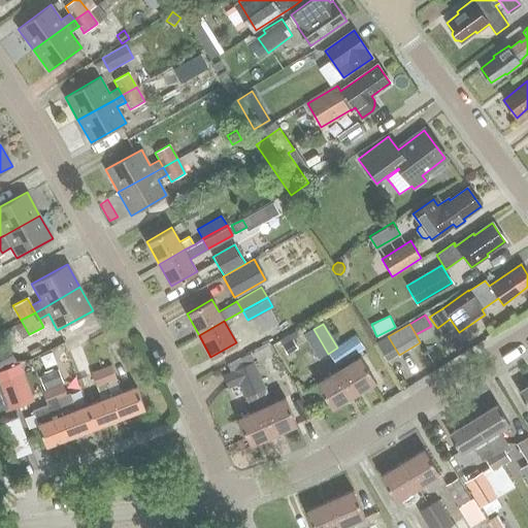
[(328,354),(314,329),(304,335),(319,359),(328,354)]
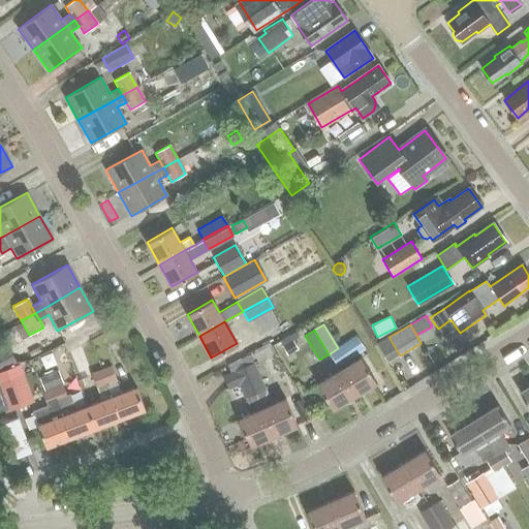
[(292,340),(282,346),(287,354),(298,348),(292,340)]
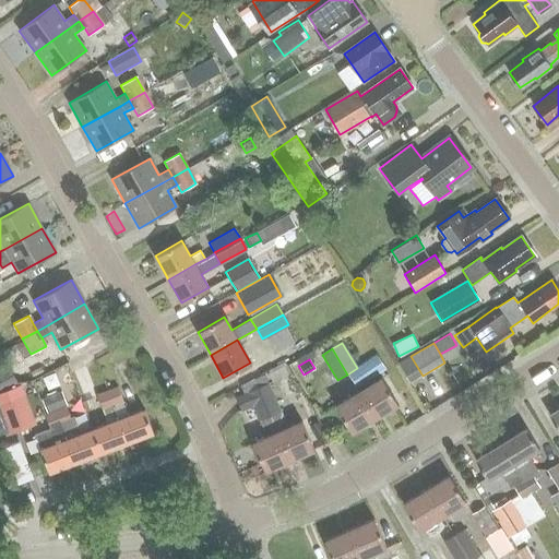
[(0,390),(15,381),(8,367),(0,370),(0,390)]
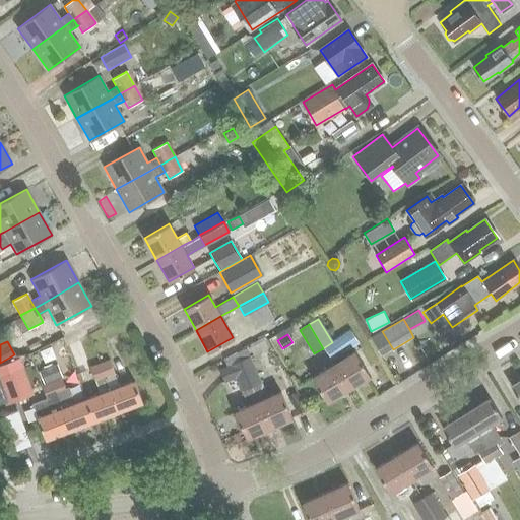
[(354,352),(333,366),(348,389),(370,376),(354,352)]
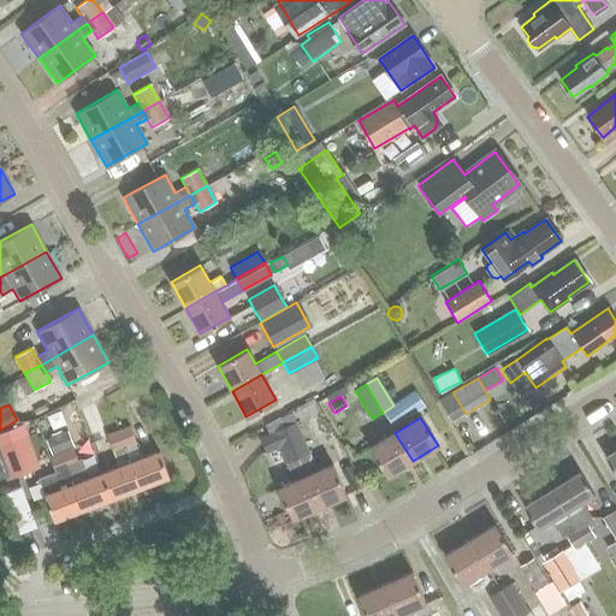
[(295,422),(284,427),(297,457),(308,454),(295,422)]
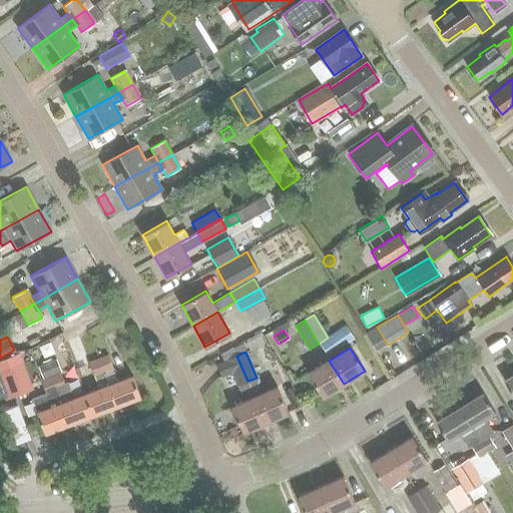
[(102,372),(112,368),(107,355),(97,359),(102,372)]
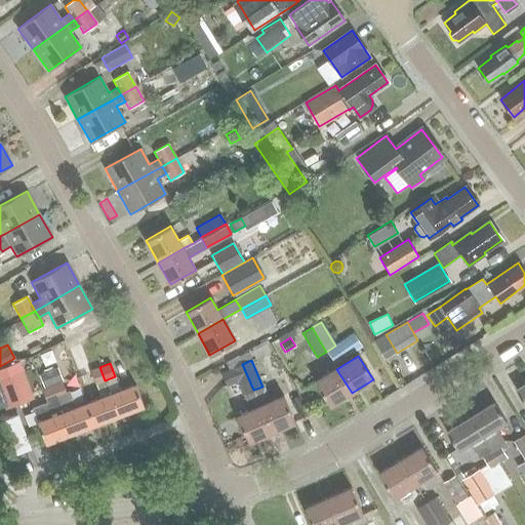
[(260,406),(253,390),(242,364),(220,373),(226,386),(237,380),(250,410),(237,416),(248,442),(272,433),(260,406)]
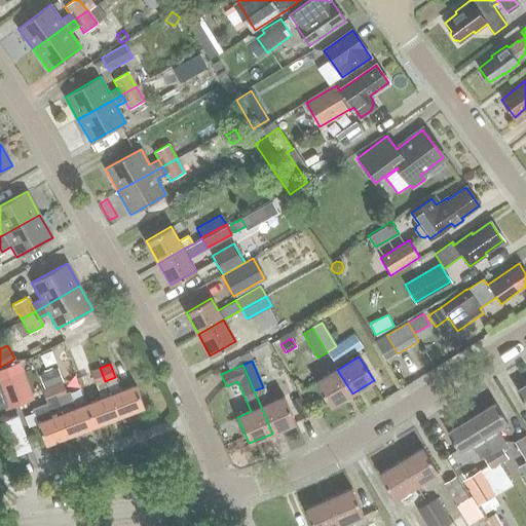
[(17,366),(0,372),(0,387),(7,407),(30,398),(17,366)]
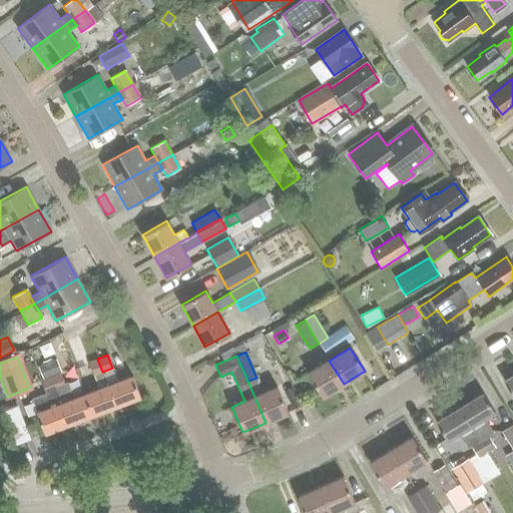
[(88,363),(93,376),(102,372),(97,359),(88,363)]
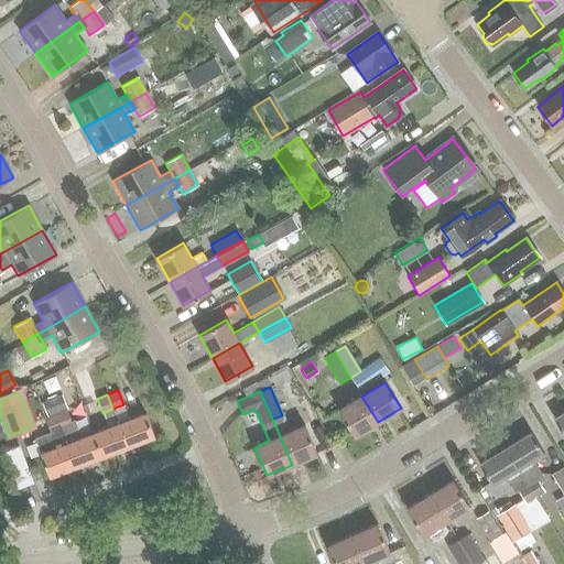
[(61,397),(57,398),(55,396),(46,399),(45,402),(42,403),(47,415),(65,409),(61,397)]
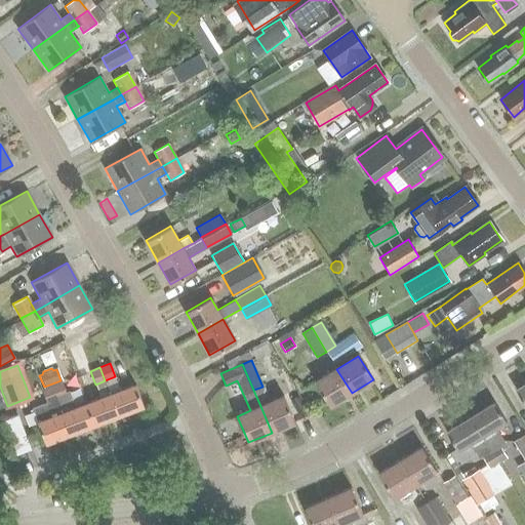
[(352,393),(336,369),(316,381),(331,406),(352,393)]
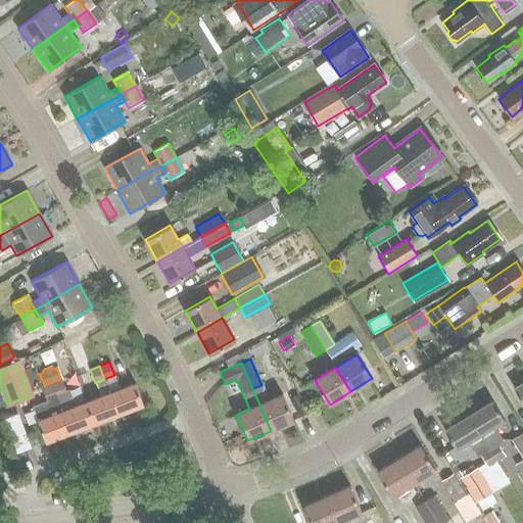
[(135,383),(121,388),(120,384),(119,385),(114,375),(104,379),(108,388),(117,414),(143,405),(135,383)]
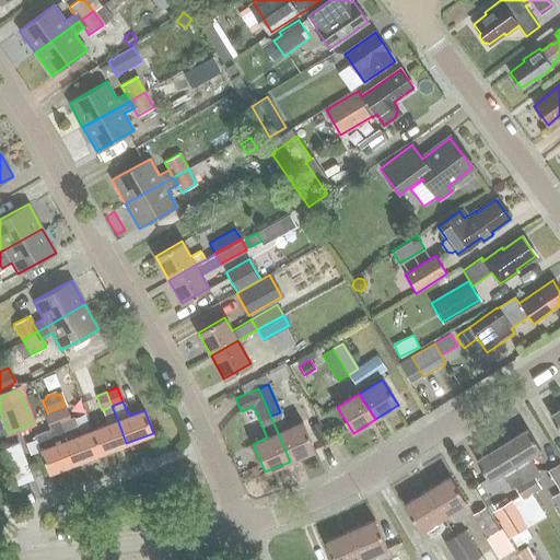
[(72,421),(71,421),(66,407),(55,411),(74,463),(101,453),(92,430),(78,435),(72,421)]
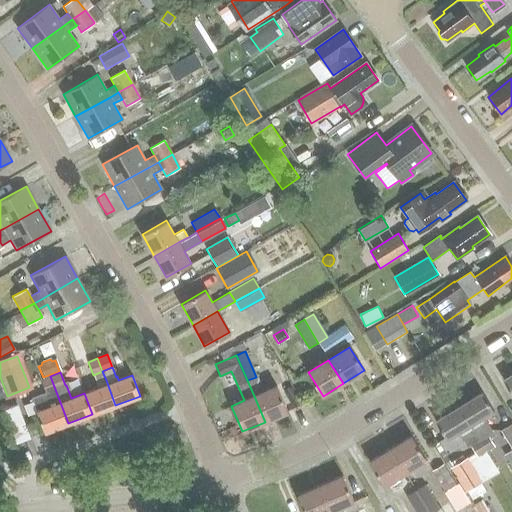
[(511,395),(511,373),(502,380),(511,395)]
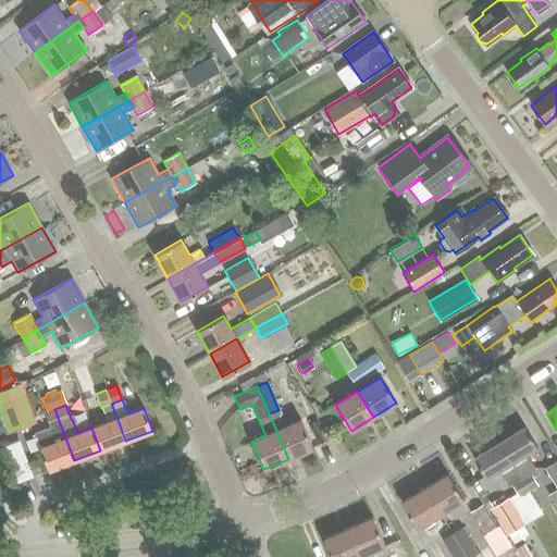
[(48,470),(74,460),(54,409),(44,413),(49,428),(34,433),(48,470)]
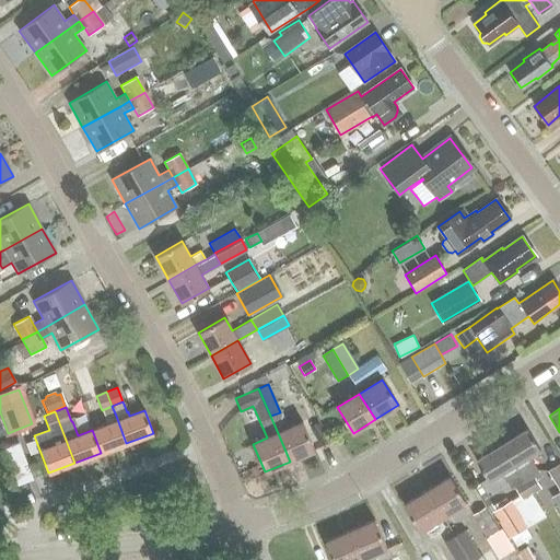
[(104,420),(105,424),(92,430),(101,453),(126,443),(116,416),(104,420)]
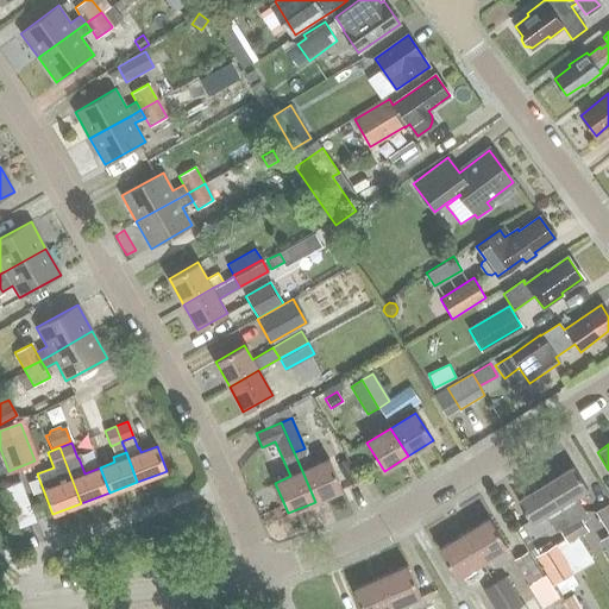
[(328,460),(302,471),(315,502),(341,490),(328,460)]
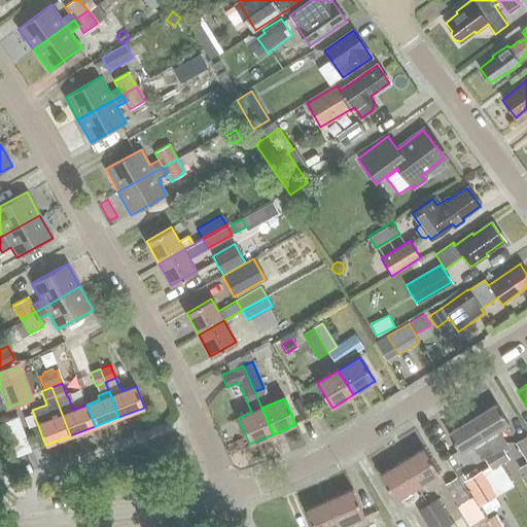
[(495,405),(472,418),(491,452),(498,463),(506,459),(502,453),(510,449),(497,429),(506,423),(495,405)]
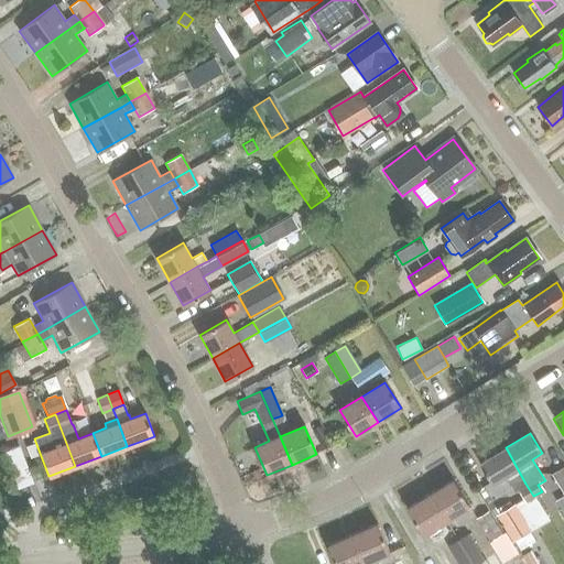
[(20,444),(2,451),(17,488),(34,481),(20,444)]
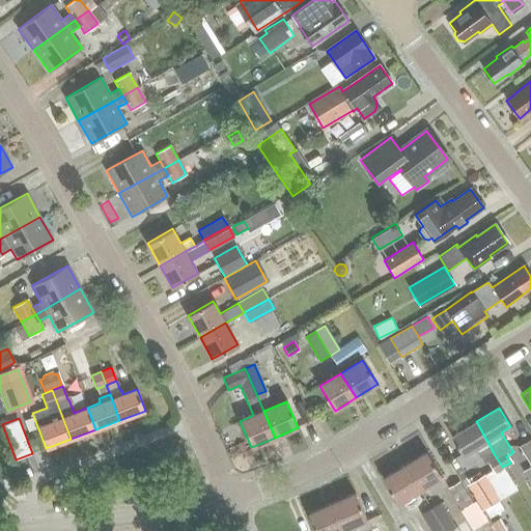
[(483,463),(486,460),(494,472),(502,467),(495,455),(476,421),(450,437),(463,456),(475,448),(483,463)]
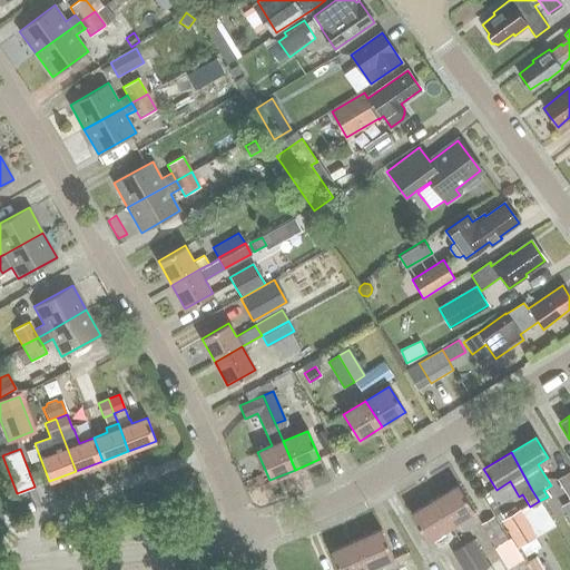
[(558,480),(569,499),(569,474),(569,472),(558,480)]
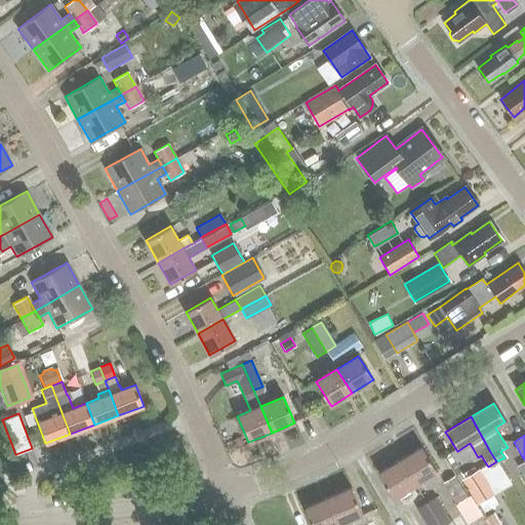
[(420,447),(399,460),(414,485),(436,472),(420,447)]
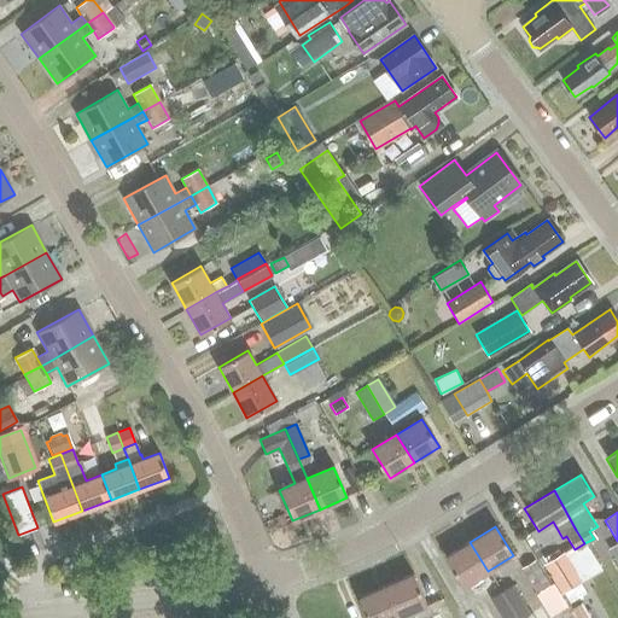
[(488,571),(470,542),(444,557),(462,587),(488,571)]
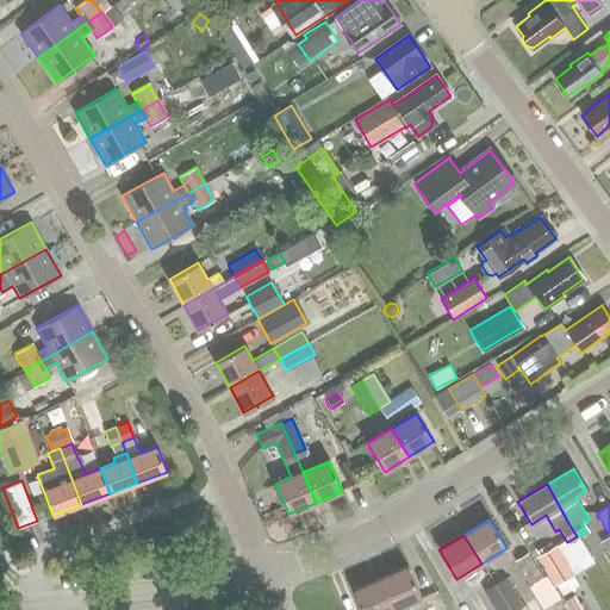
[(574,573),(558,545),(536,556),(554,586),(574,573)]
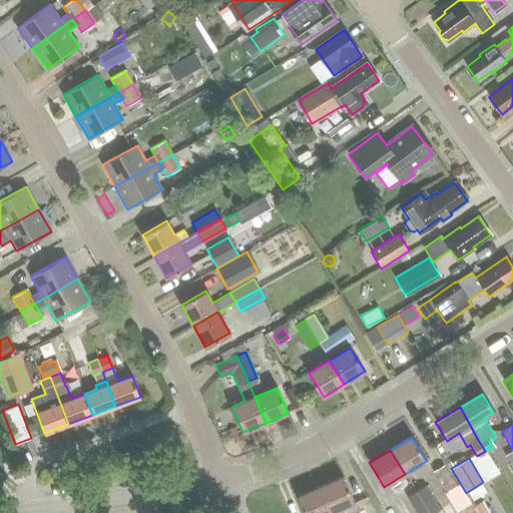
[(433,472),(445,493),(457,486),(444,466),(433,472)]
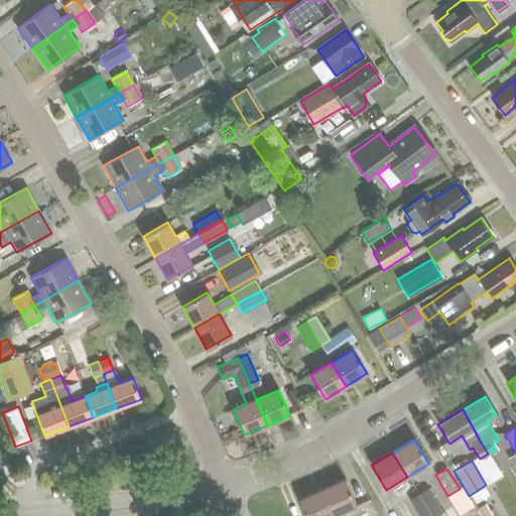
[(344,480),(321,489),(333,515),(355,506),(344,480)]
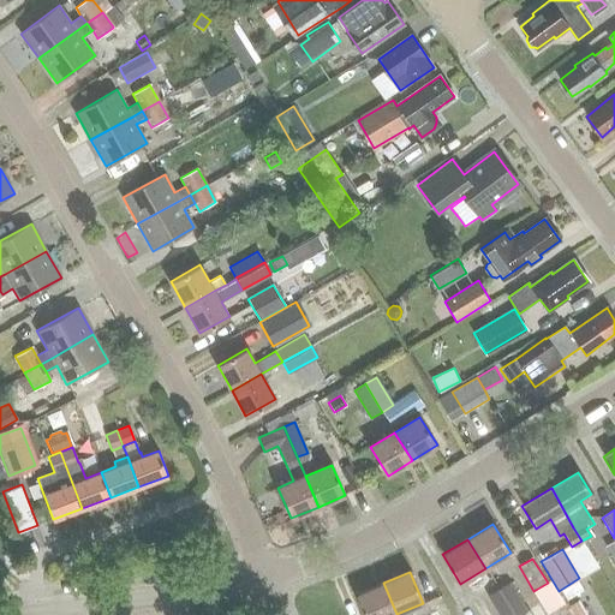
[(395,614),(396,614),(383,583),(357,595),(365,614),(395,614)]
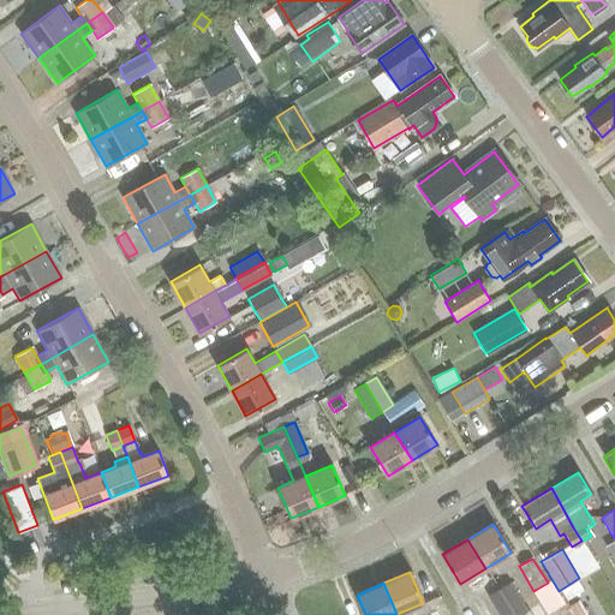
[(509,584),(499,590),(514,614),(518,614),(526,610),(509,584)]
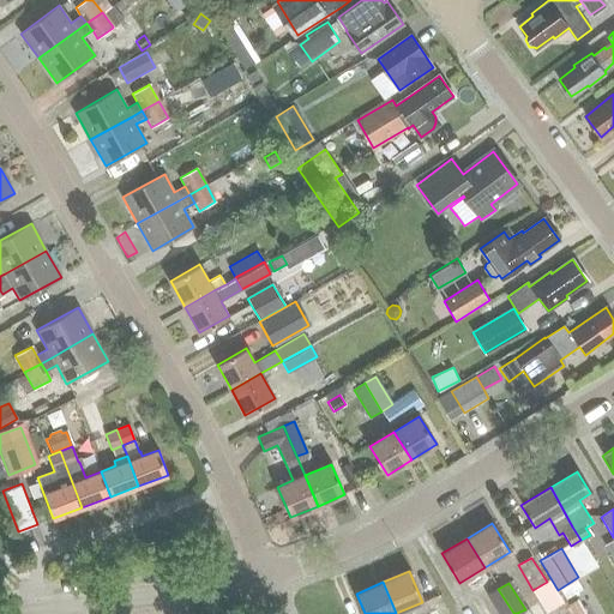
[(512,613),(498,589),(488,595),(499,613),(512,613)]
